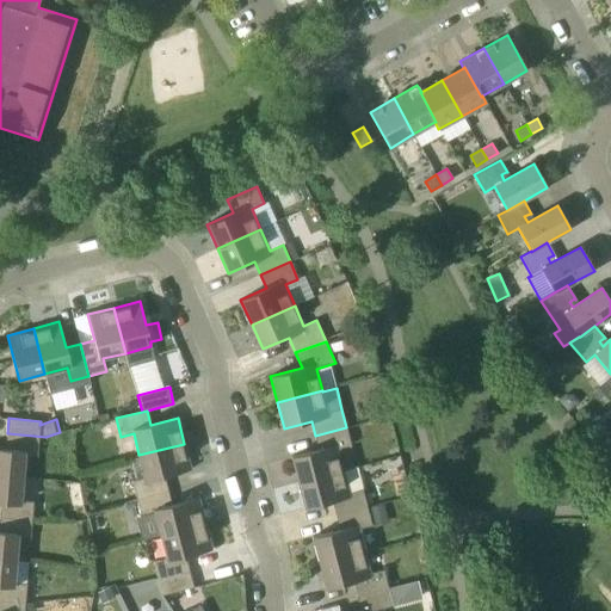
[(298,482),(344,471),(338,449),(351,445),(346,427),(315,436),(319,449),(291,457),(298,482)]
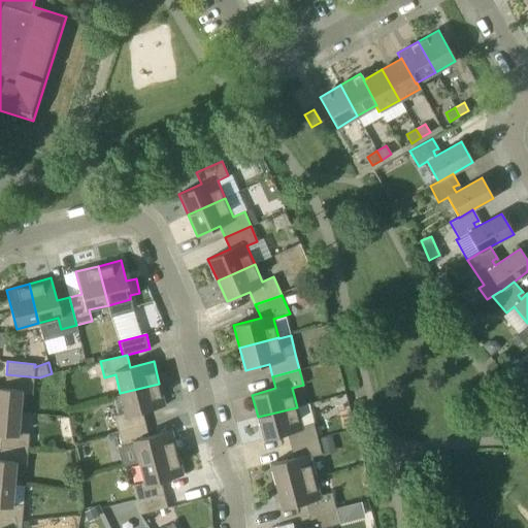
[(39,377),(6,374),(4,389),(0,388),(0,410),(20,413),(21,393),(32,394),(33,380),(39,377)]
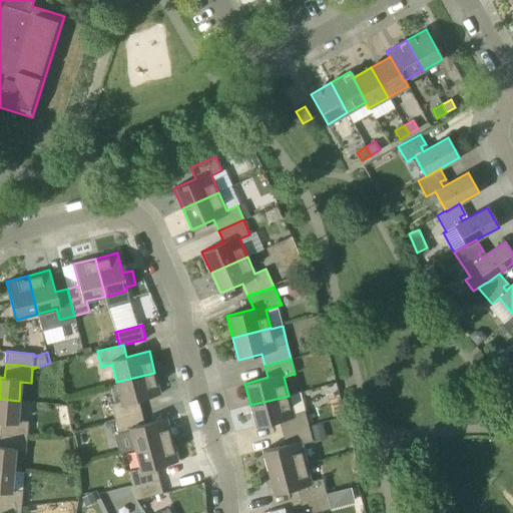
[(115,419),(141,412),(138,400),(160,394),(154,373),(116,382),(121,401),(111,404),(112,408),(114,418),(115,419)]
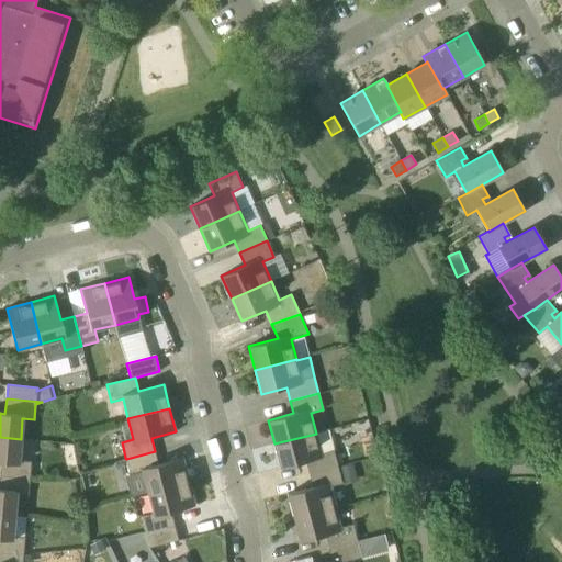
[(308,474),(338,467),(334,450),(321,453),(316,434),(274,444),(280,468),(305,461),(308,474)]
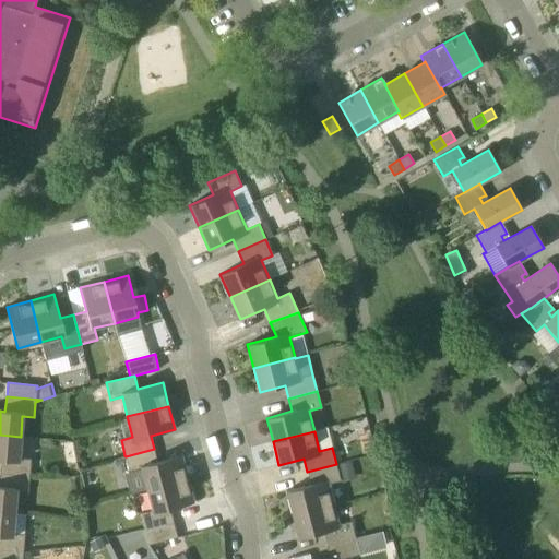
[(19,458),(21,437),(0,435),(0,460),(1,461),(0,467),(0,473),(30,476),(31,459),(19,458)]
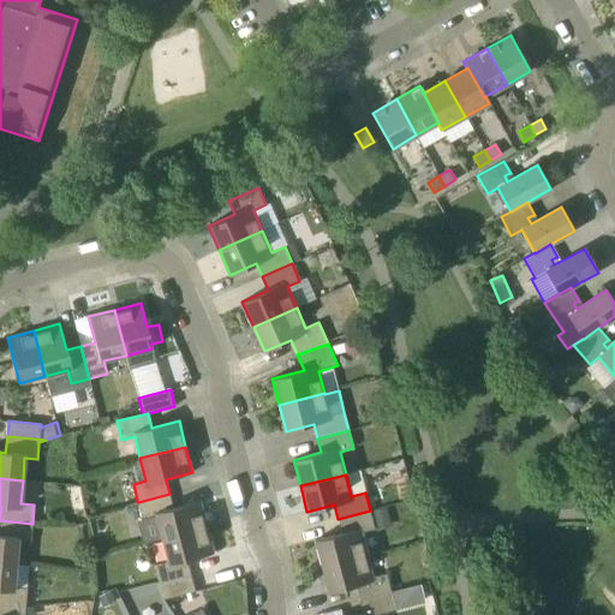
[(161,539),(207,527),(199,501),(173,508),(169,494),(138,502),(143,520),(155,517),(161,539)]
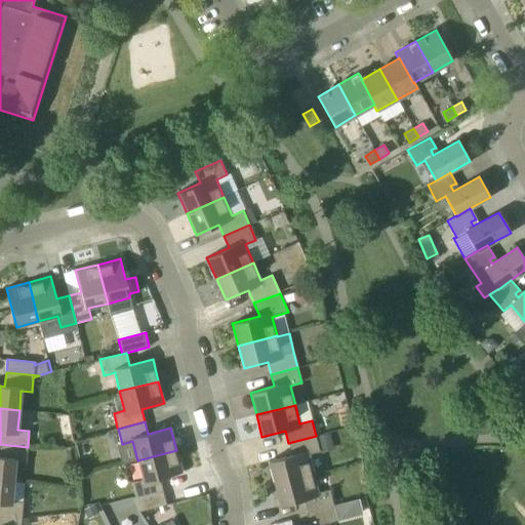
[(274,484),(313,474),(308,454),(320,451),(316,436),(288,443),(291,455),(268,461),(274,484)]
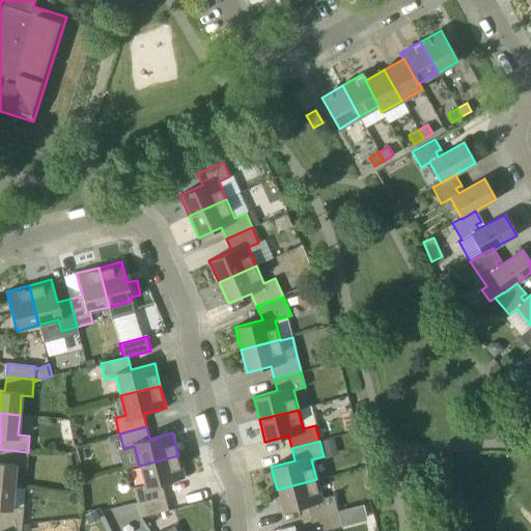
[(27,468),(28,452),(0,449),(0,485),(14,486),(16,468),(27,468)]
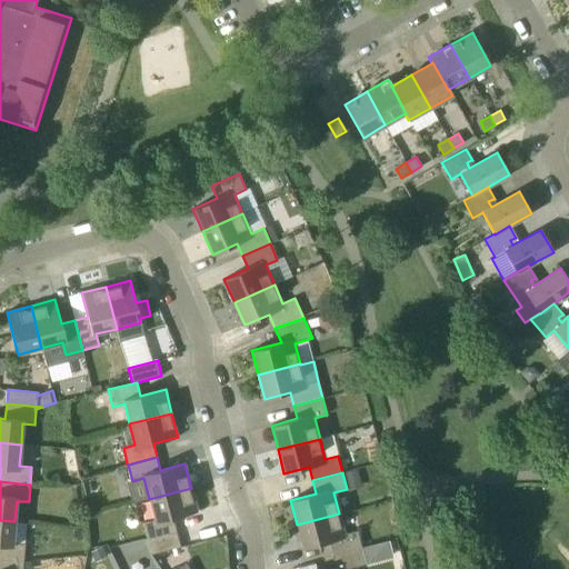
[(147,540),(177,532),(173,519),(198,512),(191,488),(149,499),(155,519),(142,522),(147,540)]
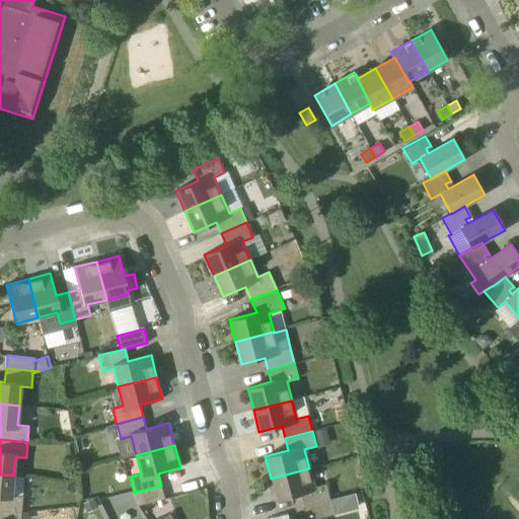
[(303,506),(329,499),(325,484),(314,487),(309,468),(271,478),(277,500),(300,494),(303,506)]
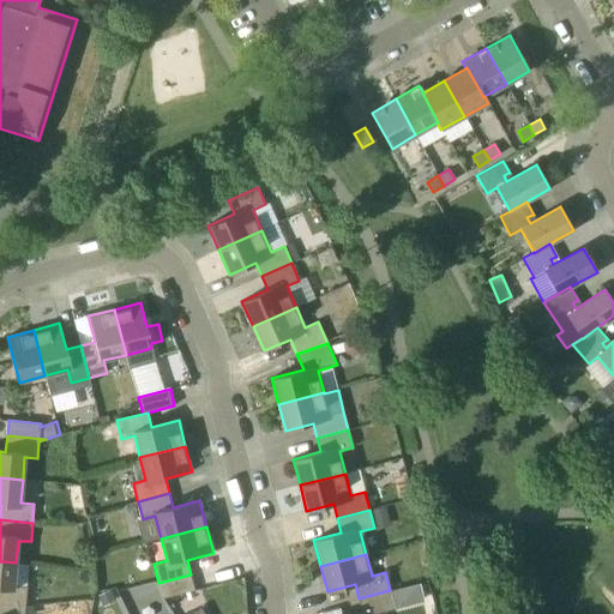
[(14,585),(16,563),(0,561),(0,605),(25,602),(26,587),(14,585)]
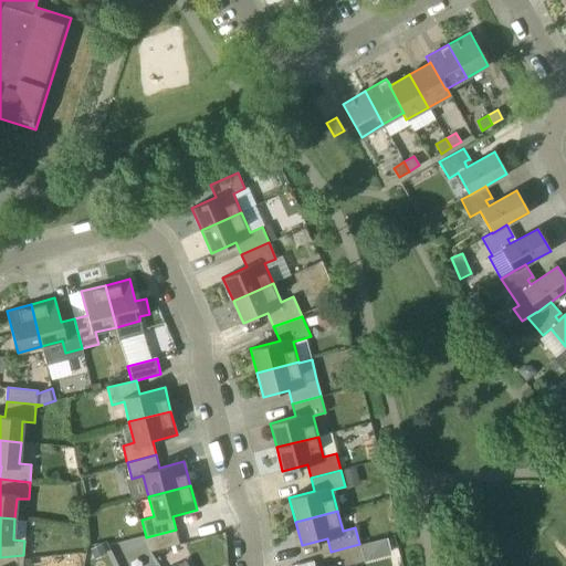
[(176,530),(146,537),(150,552),(179,544),(176,530)]
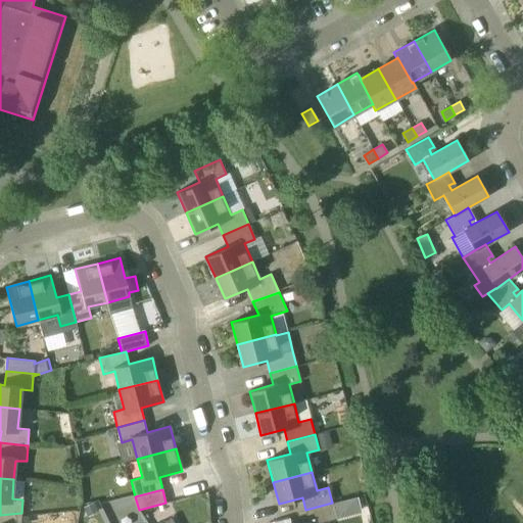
[(318,522),(336,519),(332,503),(305,510),(308,522),(303,522),(318,522)]
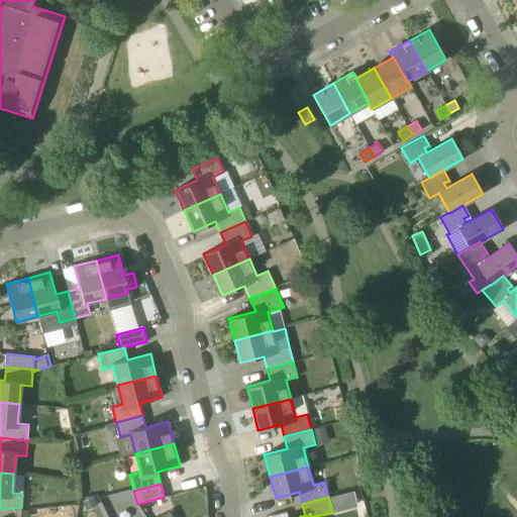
[(22,508),(22,516),(64,516),(64,506),(22,508)]
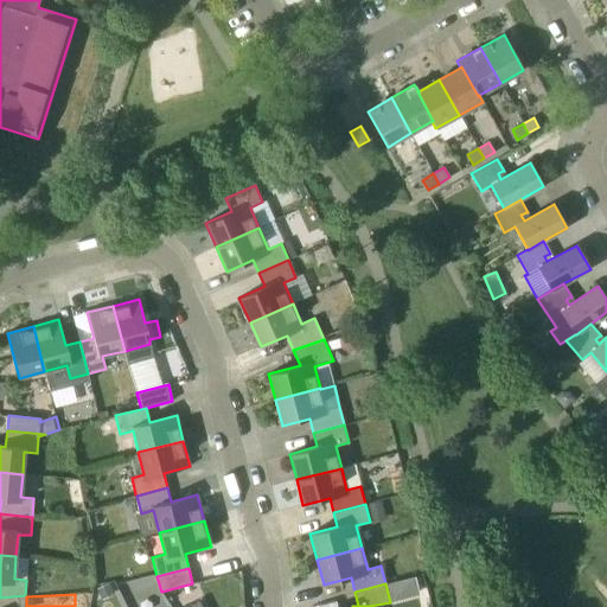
[(0,606),(24,606),(25,595),(0,598),(0,606)]
